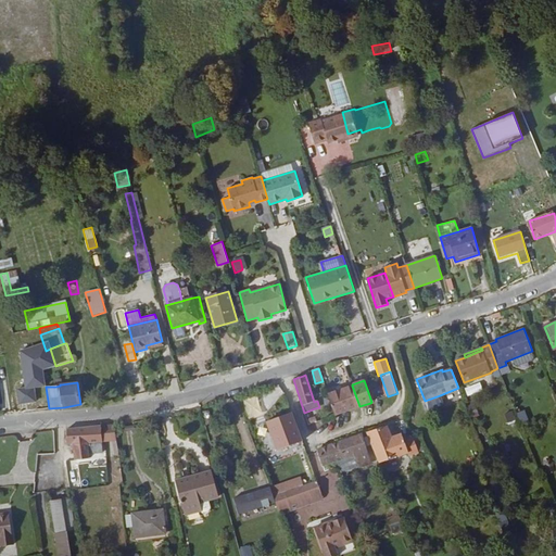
[(359,406),(352,386),(328,394),(336,416),(359,406)]
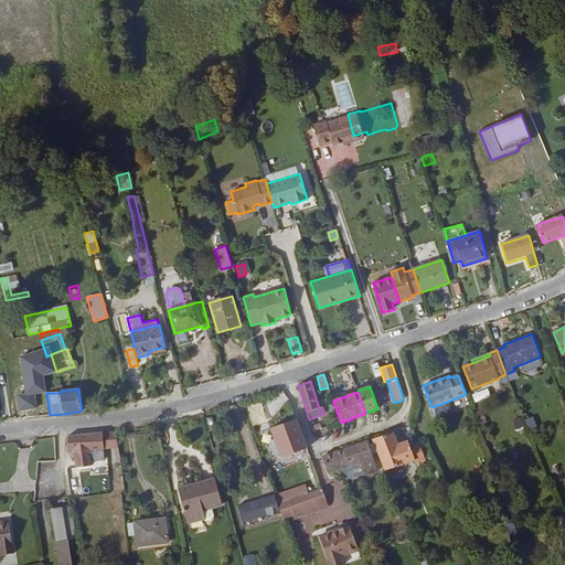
[(449,407),(447,402),(432,407),(434,413),(438,415),(448,411),(449,407)]
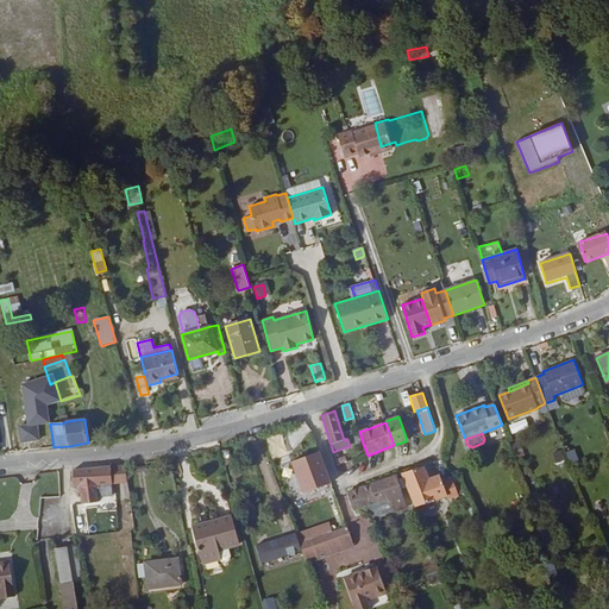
[(556,463),(565,458),(562,449),(552,453),(556,463)]
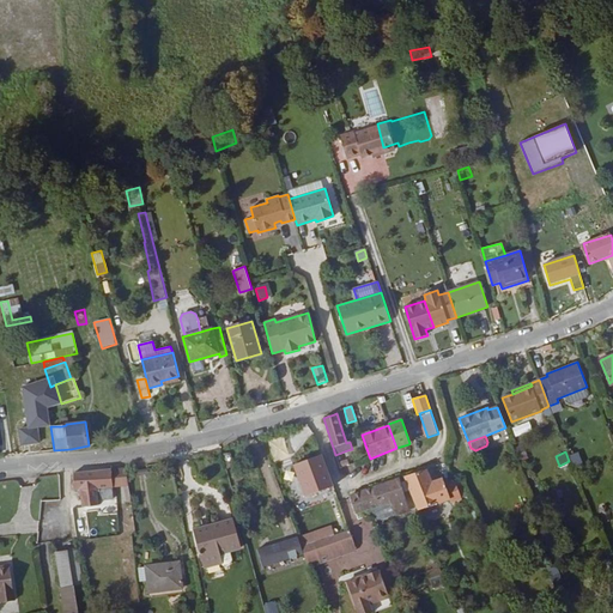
[(539,454),(529,457),(536,474),(546,471),(539,454)]
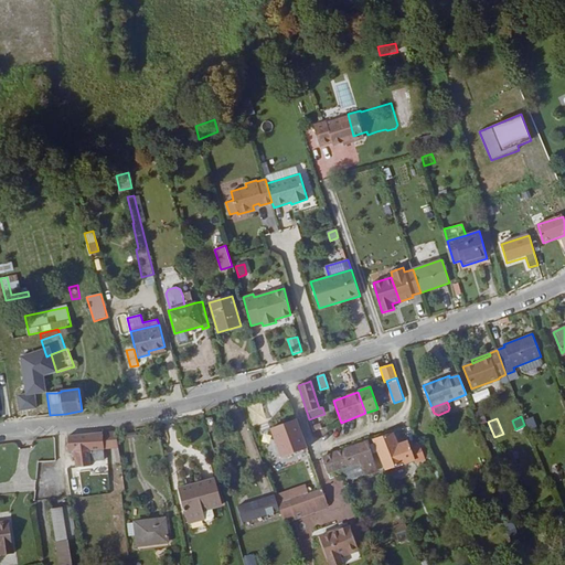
[(284,438),(301,433),(297,419),(270,427),(275,441),(284,439),(284,438)]
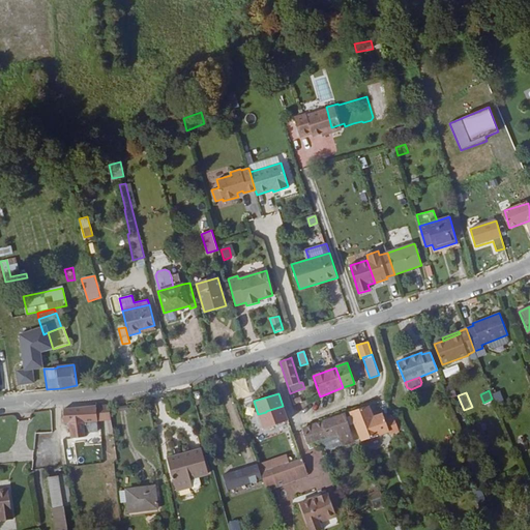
[(96,406),(64,409),(64,424),(69,423),(71,438),(85,437),(83,422),(98,422),(112,420),(110,405),(96,406)]
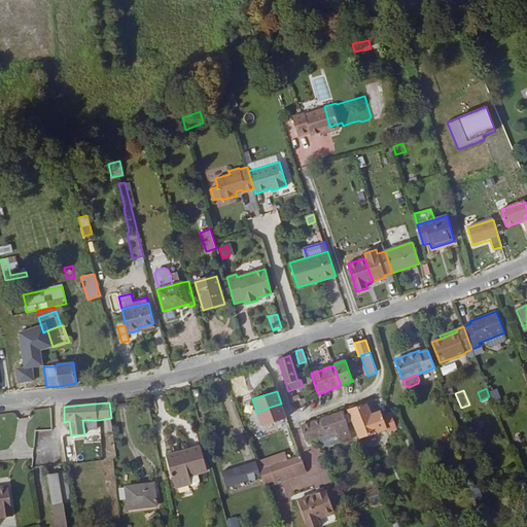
[(269,424),(286,418),(281,403),(265,409),(265,410),(267,414),(269,424)]
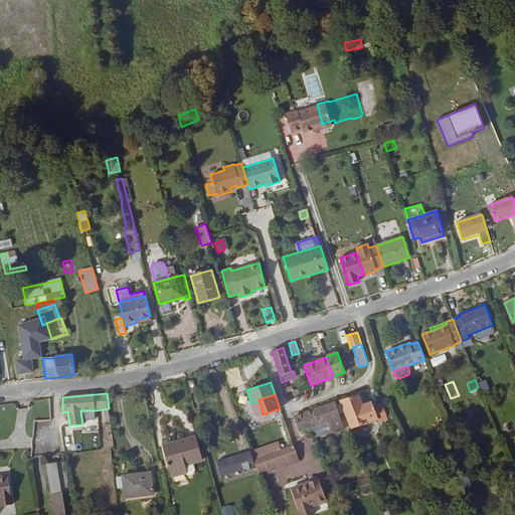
[(372,401),(362,404),(358,394),(354,395),(340,400),(351,428),(378,419),(380,422),(388,418),(382,405),(374,408),(372,401)]
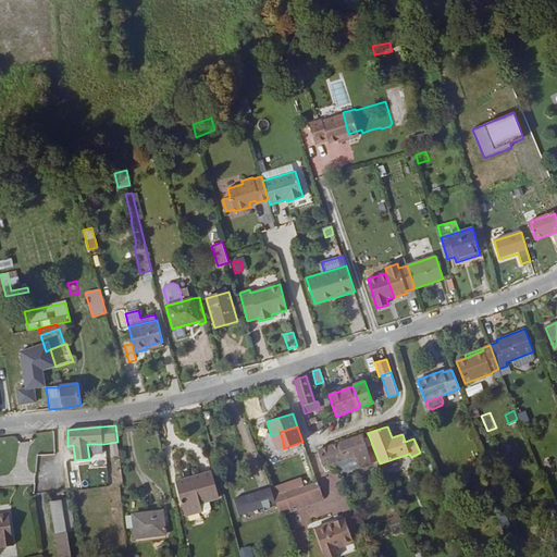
[(347,440),(353,458),(369,453),(363,434),(347,440)]
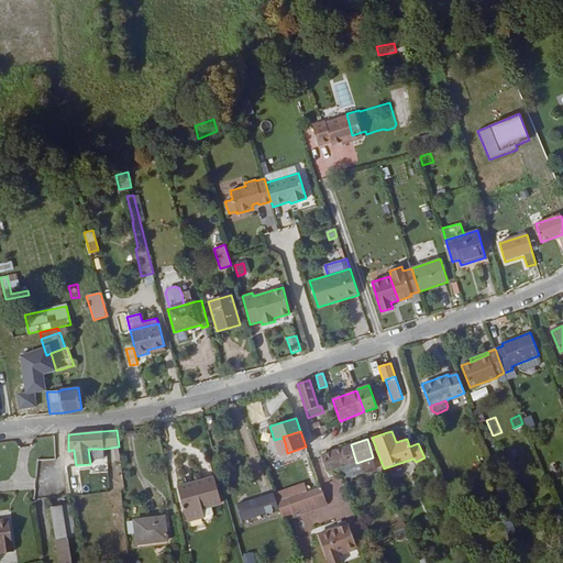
[(322,455),(327,472),(342,467),(356,463),(351,444),(322,455)]
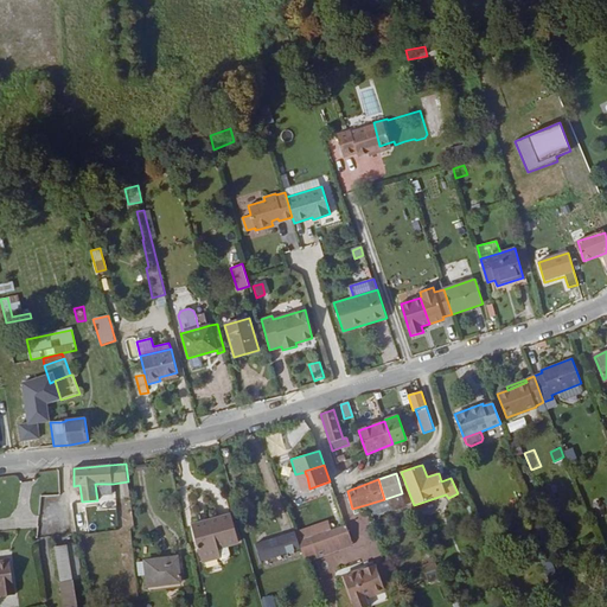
[(311,502),(334,493),(330,481),(310,489),(307,489),(311,502)]
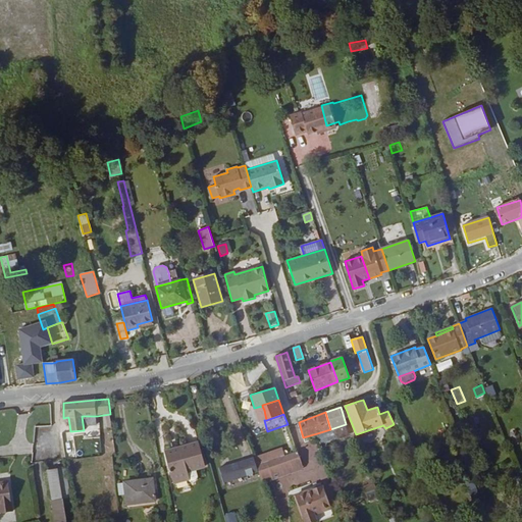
[(348,431),(346,424),(330,429),(317,433),(321,445),(341,437),(338,434),(348,431)]
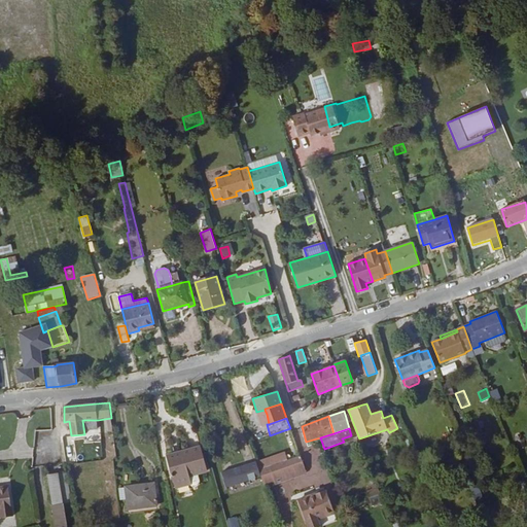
[(36,430),(36,441),(49,441),(50,430),(36,430)]
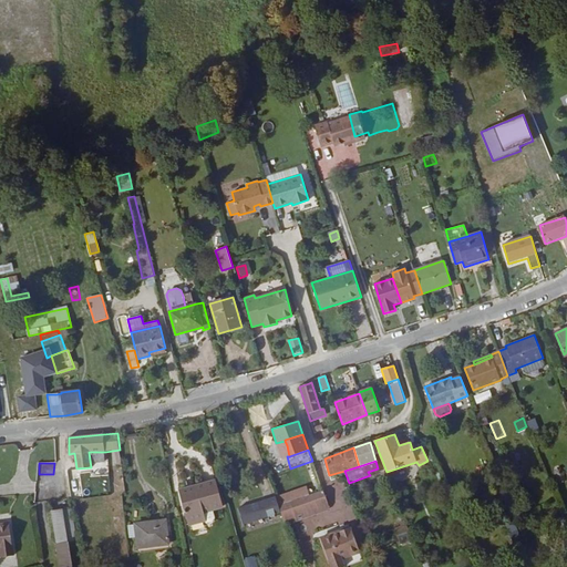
[(316,493),(323,491),(316,471),(309,473),(316,493)]
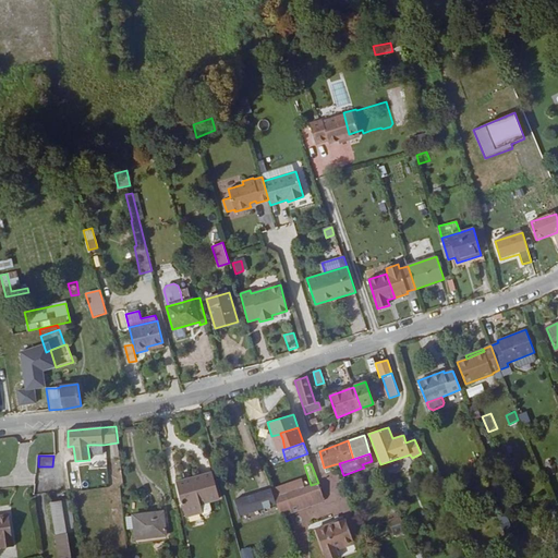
[(199,505),(219,499),(211,473),(177,483),(186,517),(202,512),(199,505)]
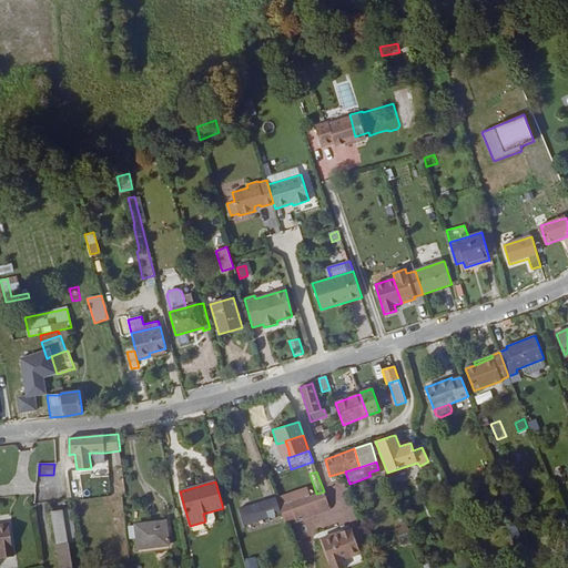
[(310,496),(306,488),(267,503),(270,510),(280,507),(300,499),(310,496)]
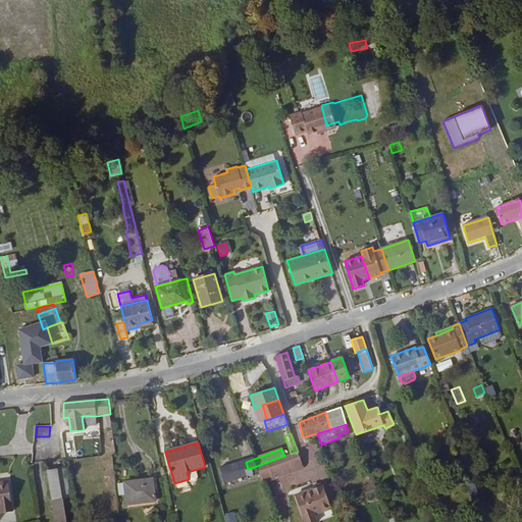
[(298,452),(275,459),(279,470),(302,463),(298,452)]
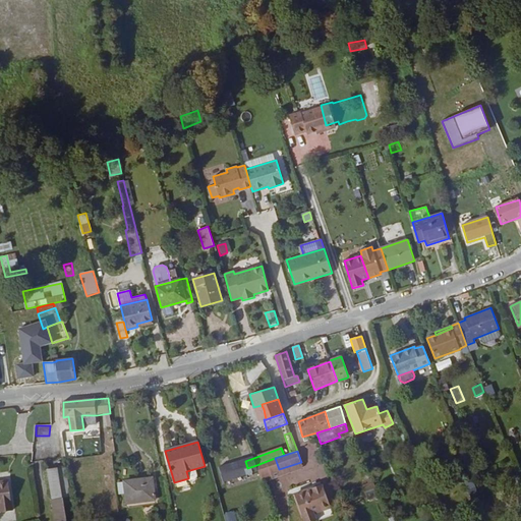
[(303,468),(301,462),(279,469),(281,475),(303,468)]
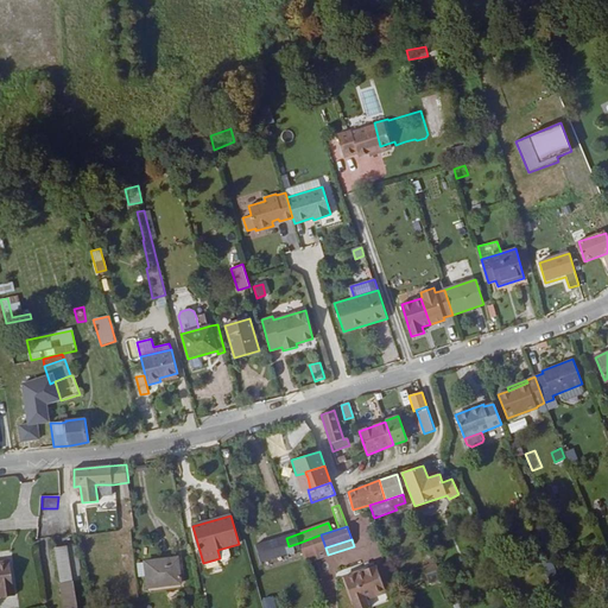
[(83,580),(76,544),(56,548),(61,583),(74,581),(83,580)]
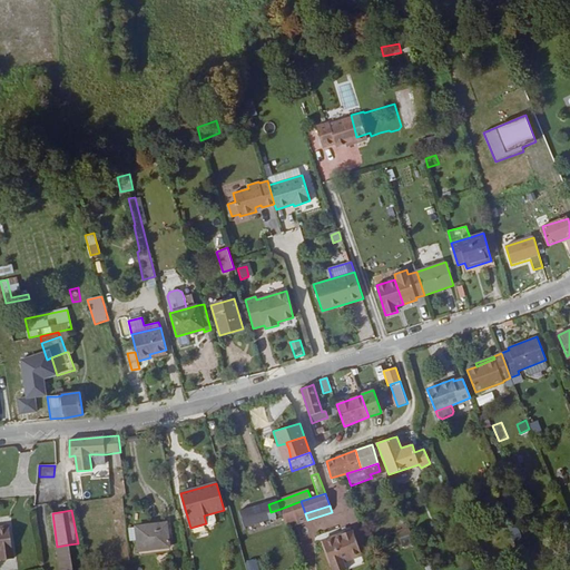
[(169,547),(167,522),(136,527),(139,551),(169,547)]
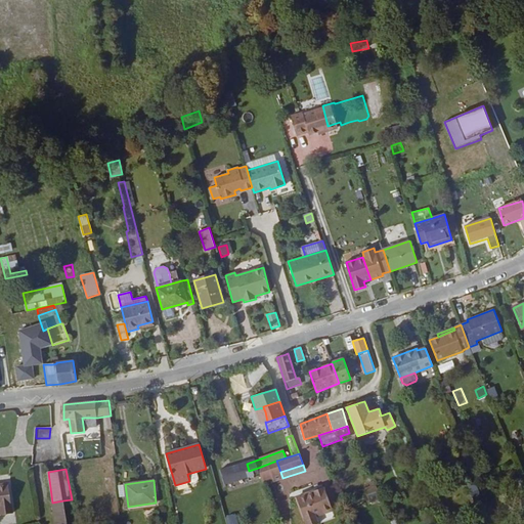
[(12,514),(8,484),(0,484),(0,511),(1,515),(12,514)]
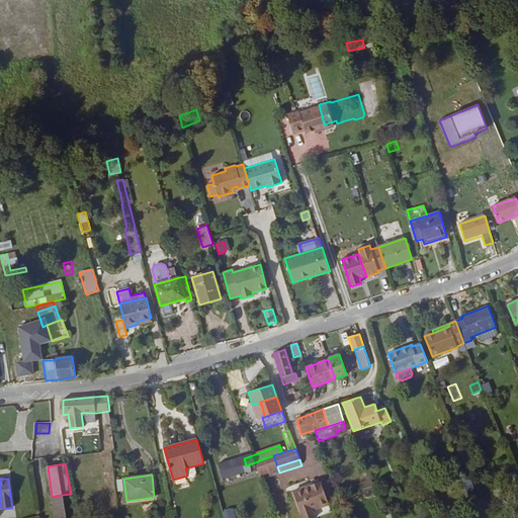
[(363,490),(373,486),(370,479),(366,481),(360,483),(363,490)]
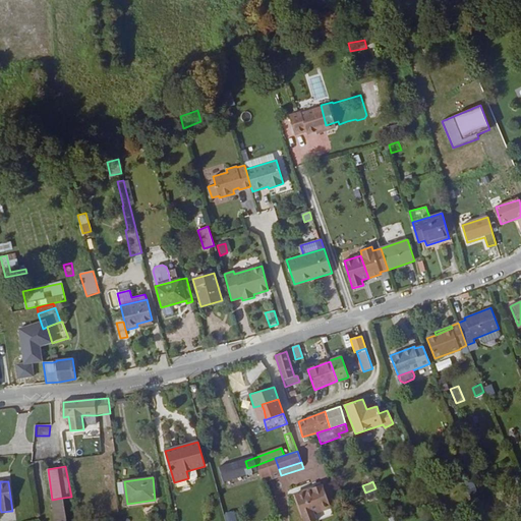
[(302,517),(331,507),(323,484),(294,495),(302,517)]
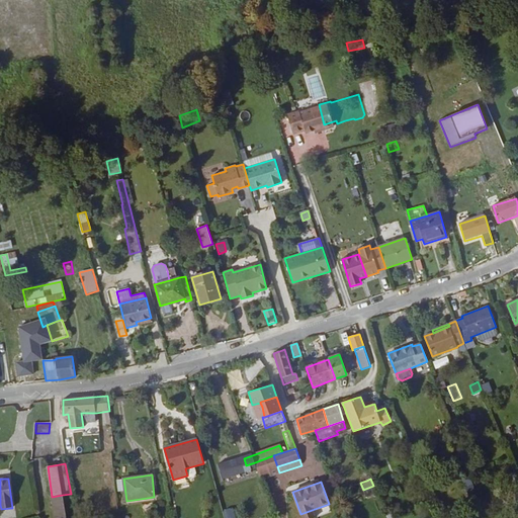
[(373,486),(363,490),(365,497),(376,493),(373,486)]
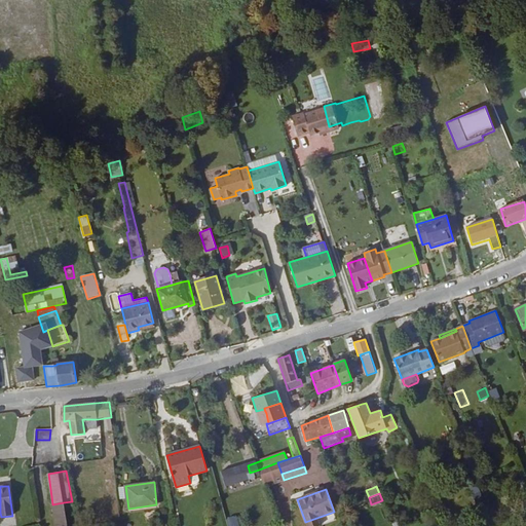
[(55,525),(67,525),(64,502),(52,504),(55,525)]
